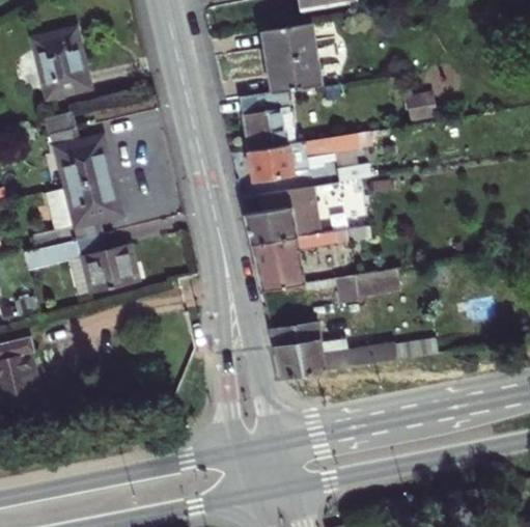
[(267,52),(268,59),(316,53),(311,22),(262,29),(267,52)]
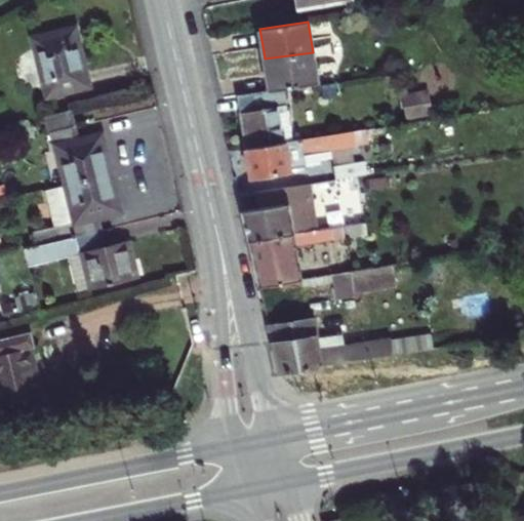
[(76,26),(40,36),(54,91),(91,82),(84,53),(76,26)]
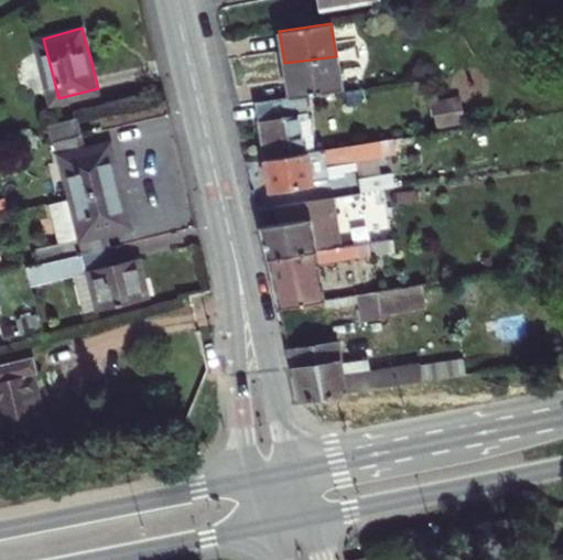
[(290,96),(306,94),(342,88),(336,56),(284,63),(288,88),(290,96)]
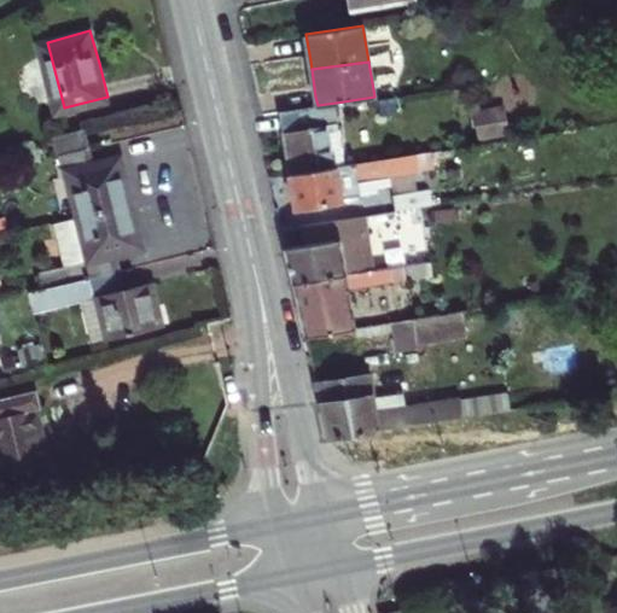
[(477,135),(508,129),(504,101),(472,106),(477,135)]
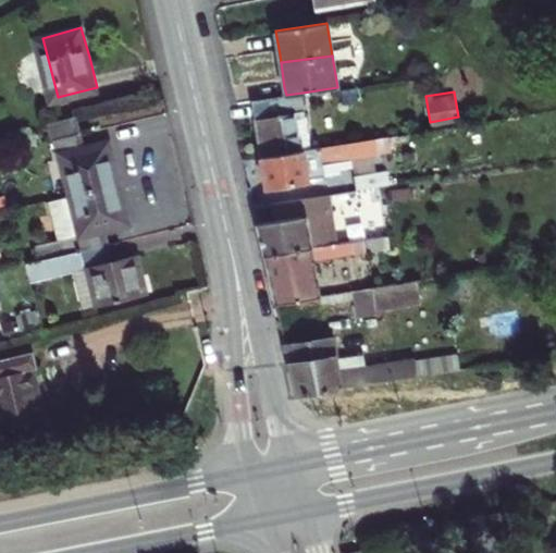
[(286,95),(251,100),(252,110),(304,103),(303,93),(286,95)]
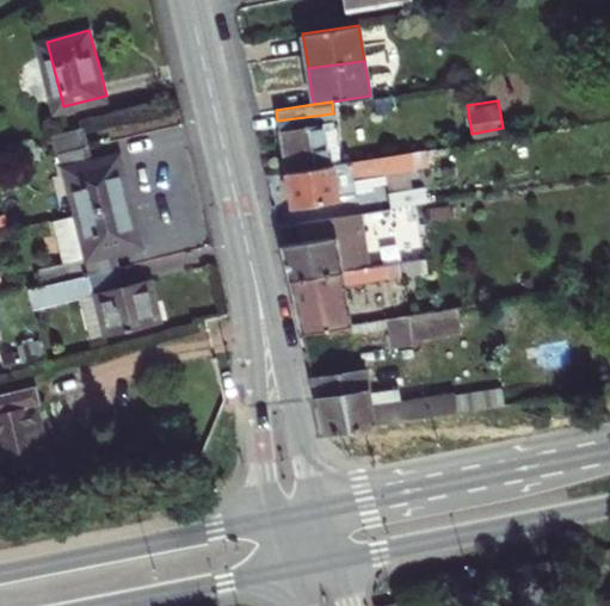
[(333,113),(277,121),(283,156),(285,171),(331,165),(325,131),(337,130),(333,113)]
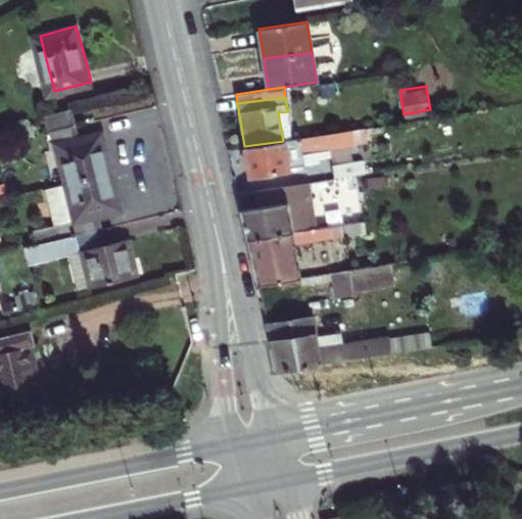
[(77,108),(74,98),(45,106),(50,126),(79,118),(77,108)]
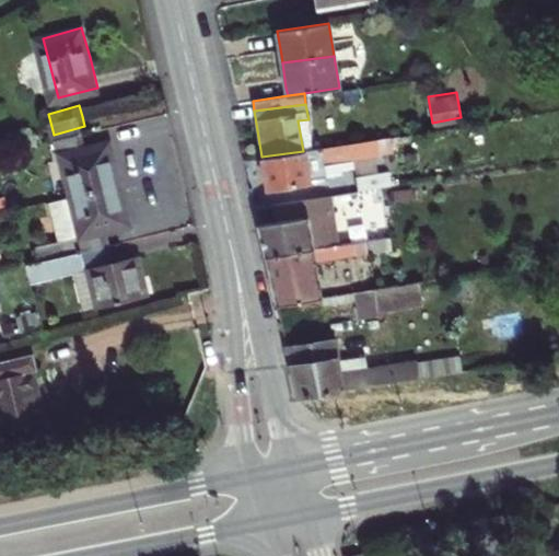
[(54,135),(70,190),(120,176),(115,159),(111,142),(91,148),(84,126),(54,135)]
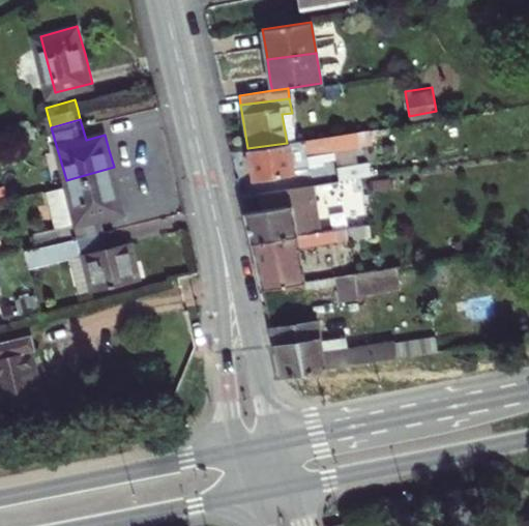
[(287,143),(247,148),(252,172),(253,180),(316,169),(314,156),(359,149),(356,133),(287,143)]
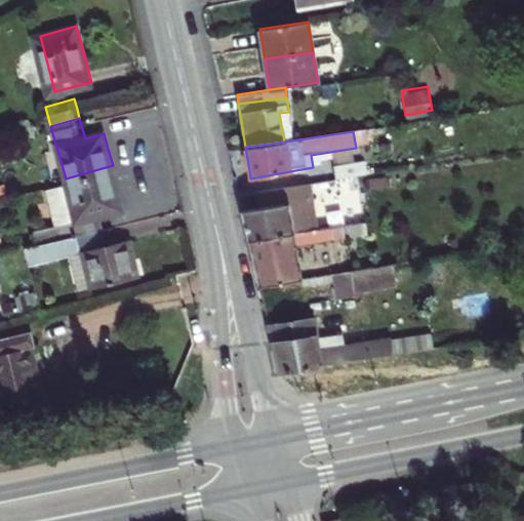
[(365,160),(358,162),(361,178),(368,177),(365,160)]
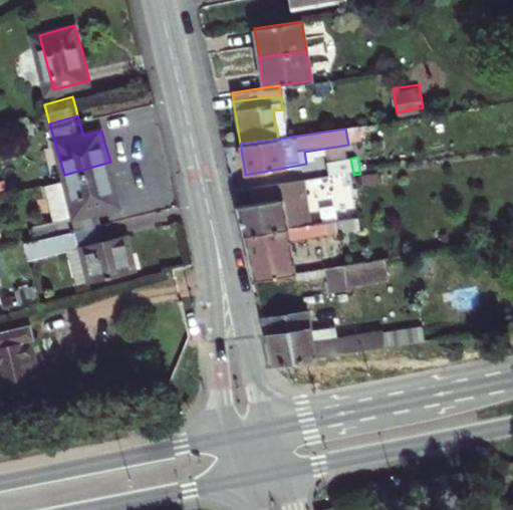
[(325,163),(328,179),(353,175),(350,159),(325,163)]
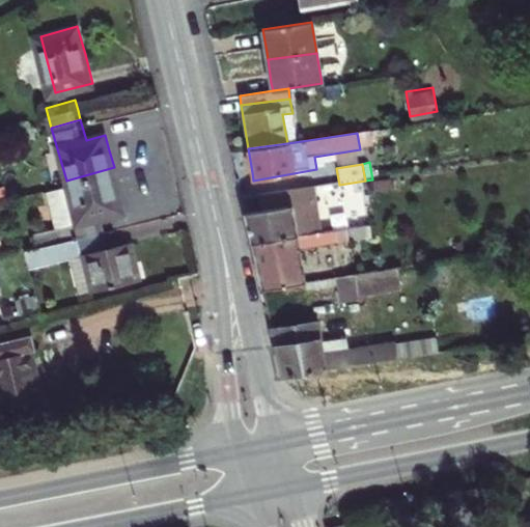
[(114,167),(66,181),(82,231),(109,225),(106,212),(124,206),(119,188),(114,167)]
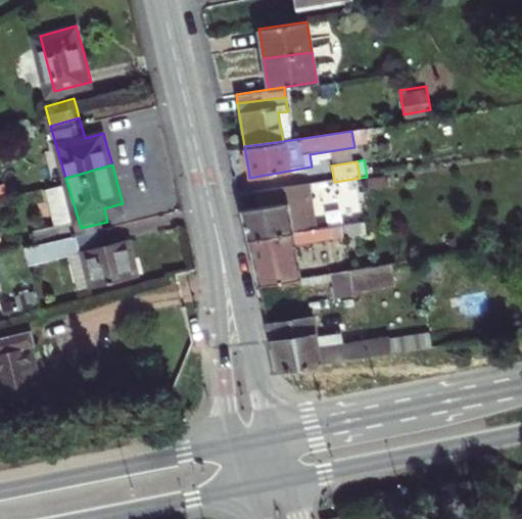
[(241,231),(243,242),(317,231),(307,186),(252,194),(255,210),(237,213),(241,231)]
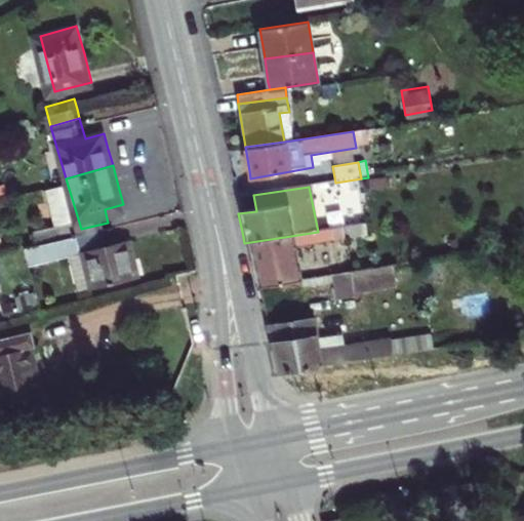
[(135,252),(130,233),(112,238),(108,223),(81,229),(96,284),(142,273),(135,252)]
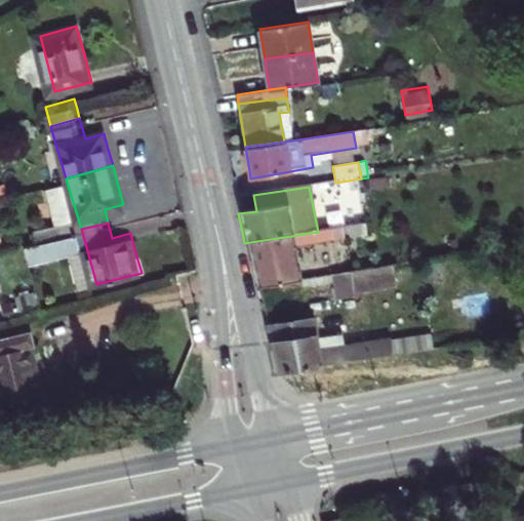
[(318,232),(244,243),(249,266),(255,287),(301,279),(296,252),(336,246),(333,229),(318,232)]
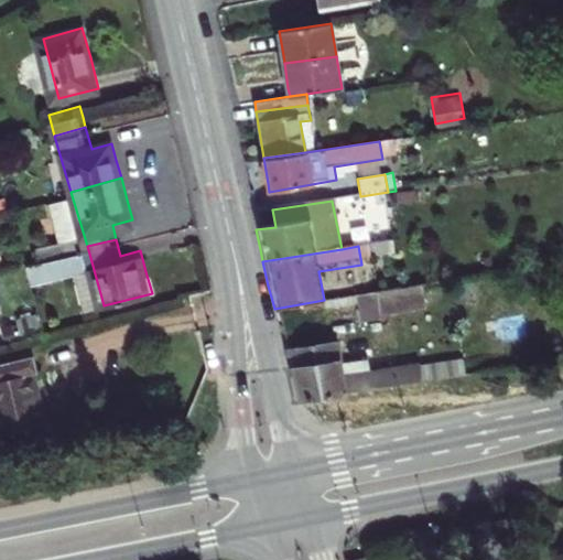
[(421,284),(377,292),(380,313),(424,307),(421,284)]
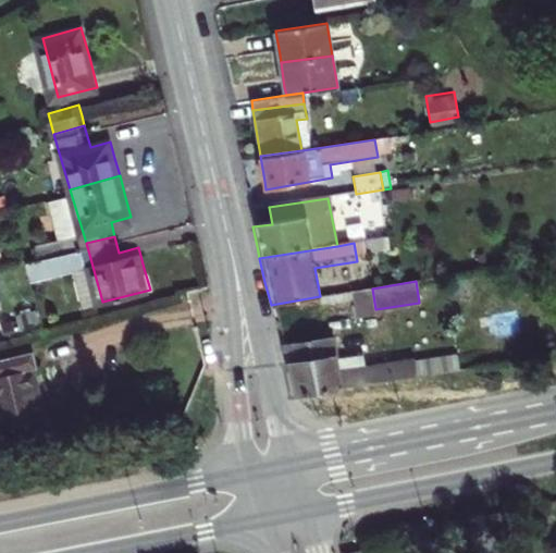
[(283,353),(293,392),(393,377),(391,364),(334,370),(329,341),(281,347),(283,353)]
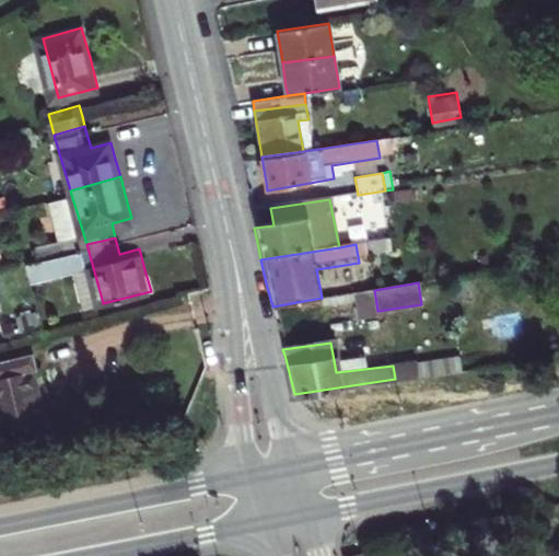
[(421,374),(461,366),(457,350),(418,358),(421,374)]
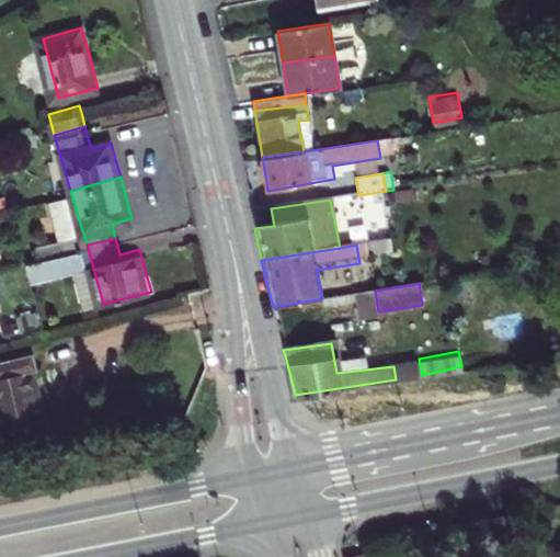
[(0,431),(36,422),(23,373),(33,371),(32,364),(29,354),(0,362),(0,431)]
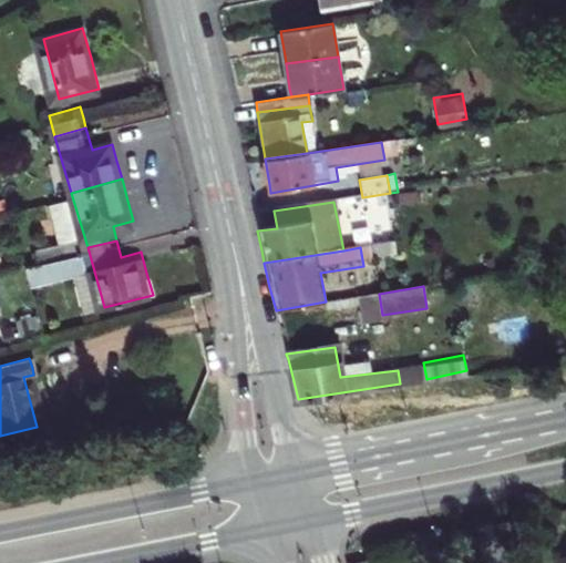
[(419,367),(398,370),(400,384),(421,381),(419,367)]
